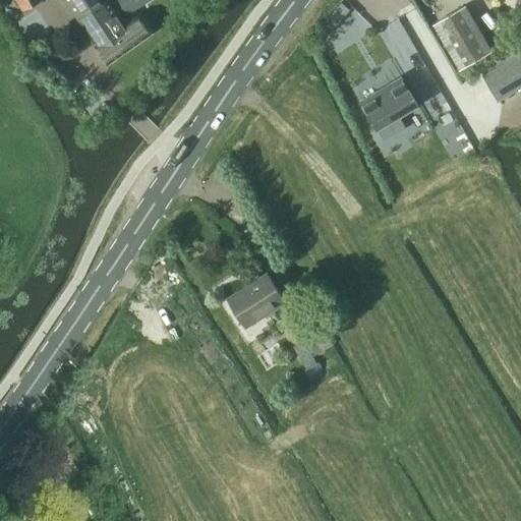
[(17,0),(23,10),(39,0),(17,0)]
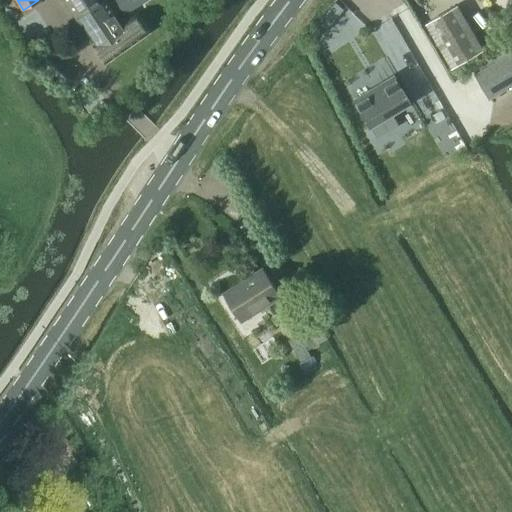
[(98,0),(61,0),(103,63),(146,35),(135,18),(118,29),(110,16),(118,11),(122,17),(148,0),(113,0),(112,1),(115,6),(107,12),(98,0)]
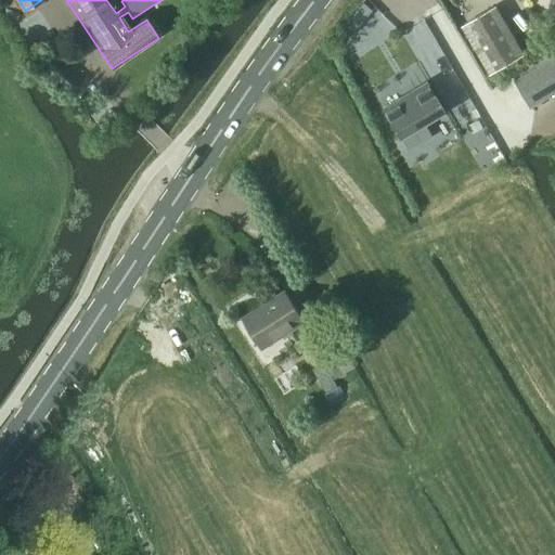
[(362,3),(346,23),(355,30),(371,11),(362,3)]
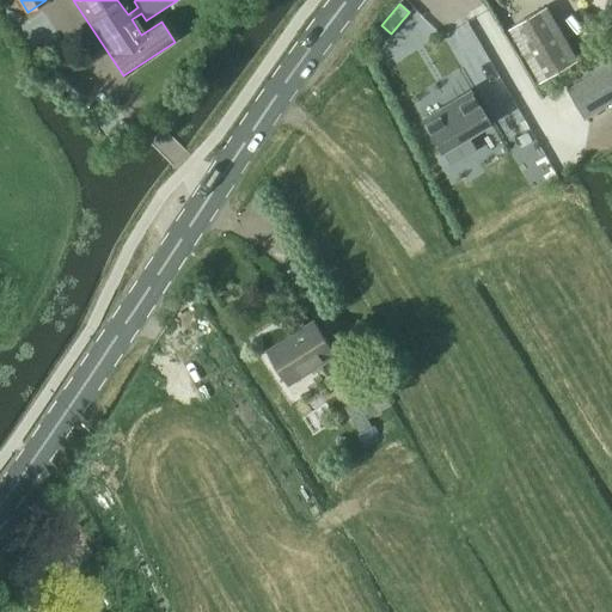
[(540,83),(577,61),(546,7),(509,29),(540,83)]
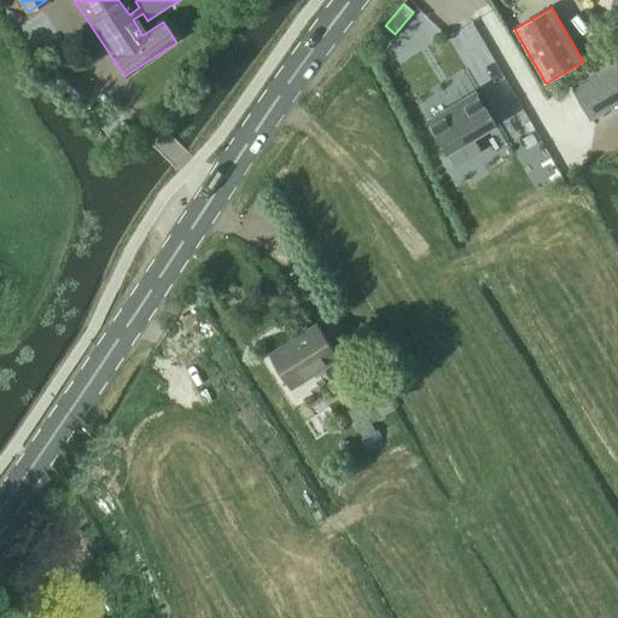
[(48,81),(74,105),(91,88),(65,63),(48,81)]
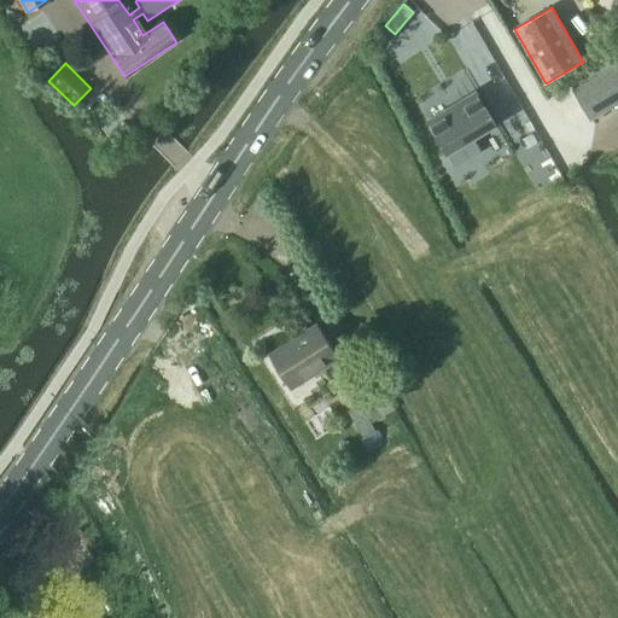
[(617,66),(575,92),(589,116),(617,99),(617,66)]
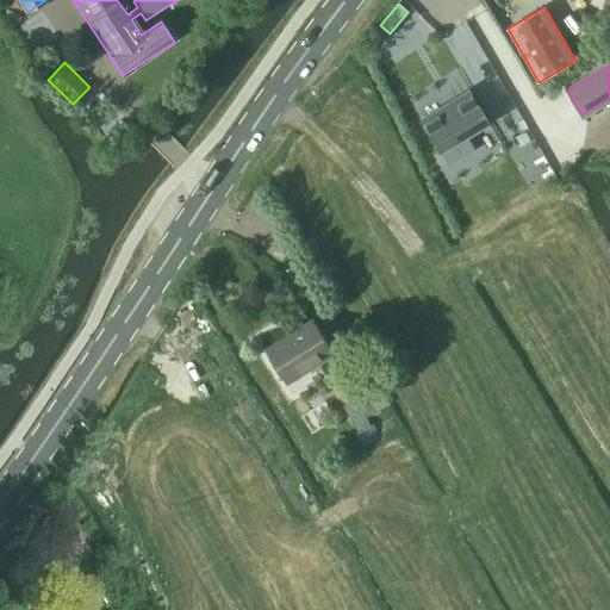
[(470,92),(422,119),(440,150),(447,163),(473,148),(466,135),(487,123),(470,92)]
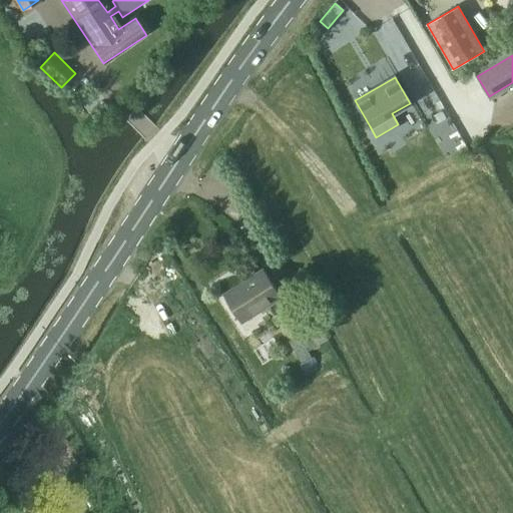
[(240,323),(281,297),(263,269),(222,295),(240,323)]
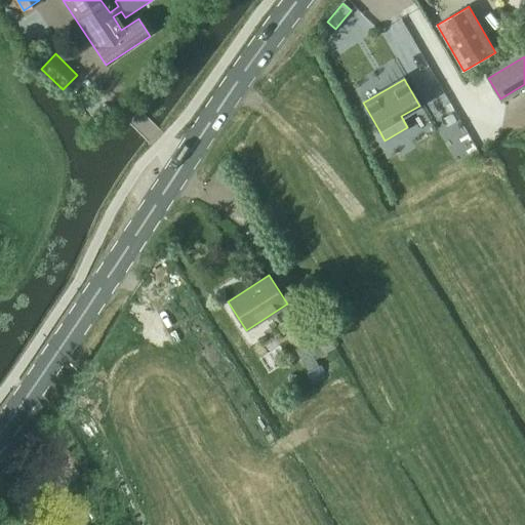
[(307,344),(293,351),(307,374),(320,366),(317,361),(328,355),(313,329),(303,335),(307,344)]
